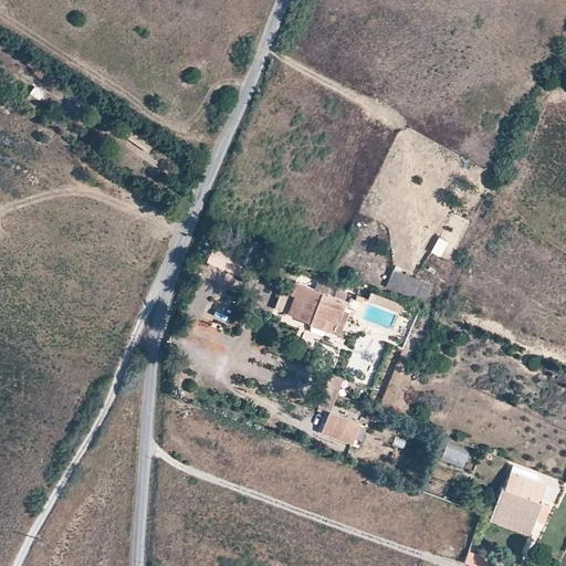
[(441,258),(449,243),(439,238),(431,253),(441,258)]
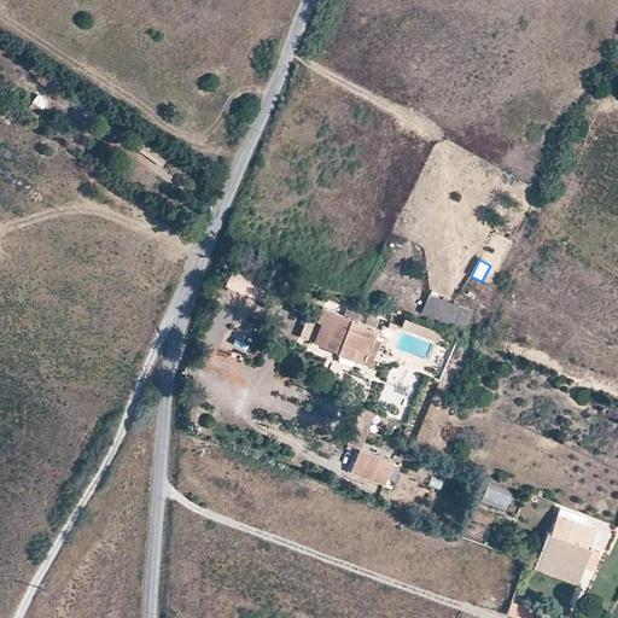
[(251,286),(255,275),(233,266),(228,278),(251,286)]
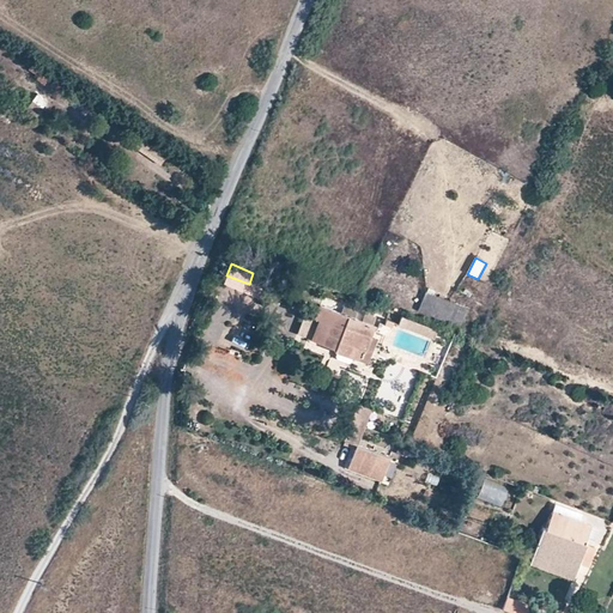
[(252,285),(262,289),(266,277),(256,273),(252,285)]
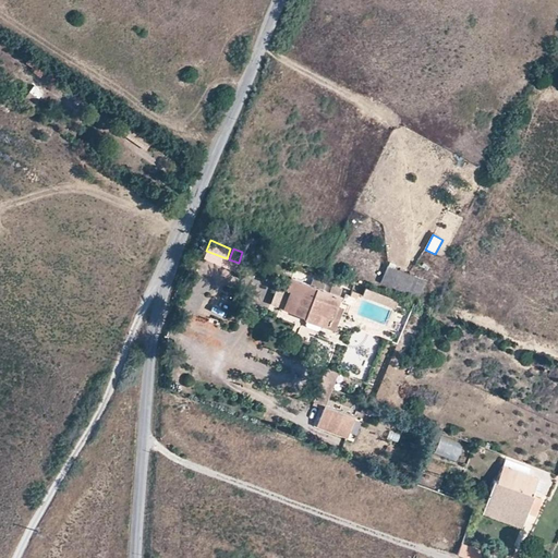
[(384,268),(377,284),(421,303),(428,288),(384,268)]
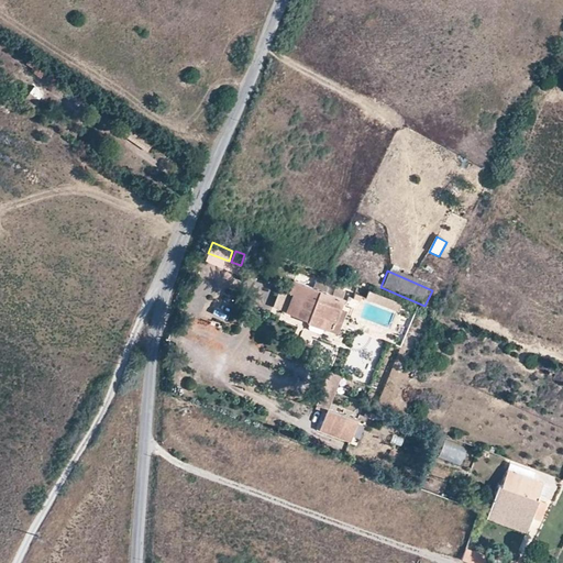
[(337,334),(346,312),(340,309),(343,300),(293,280),(288,290),(291,294),(284,311),(337,334)]
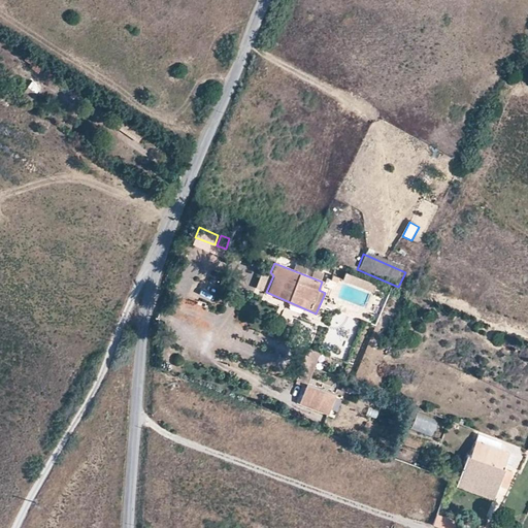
[(296,263),(295,269),(307,273),(309,267),(296,263)]
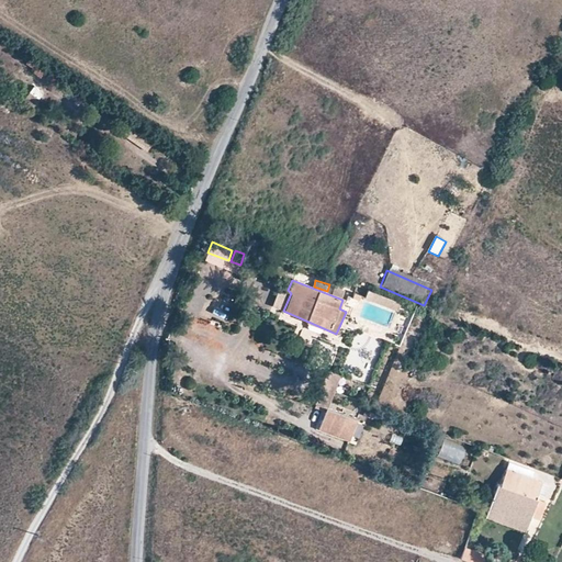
[(344,298),(345,290),(334,288),(333,295),(344,298)]
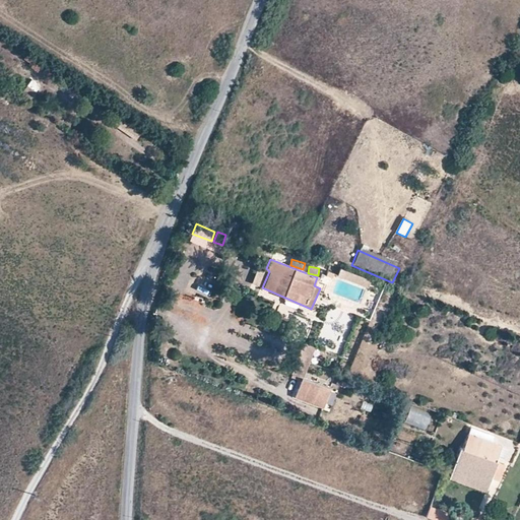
[(260,286),(266,272),(258,269),(252,283),(260,286)]
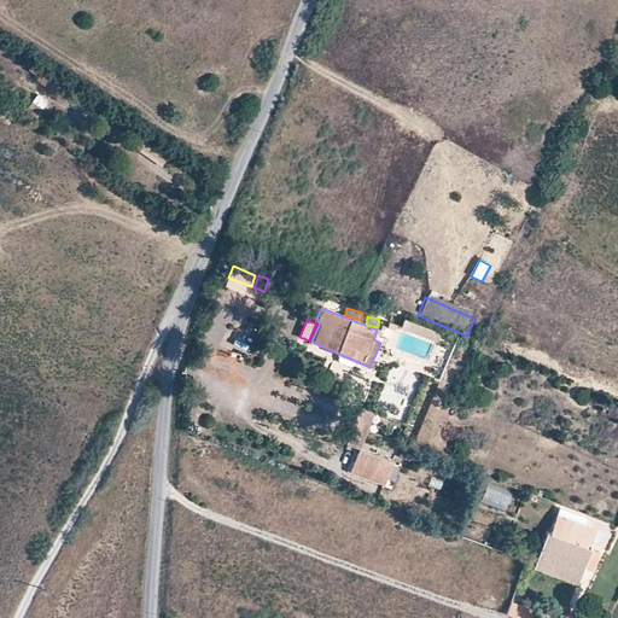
[(379,334),(391,339),(396,325),(389,322),(388,327),(382,325),(379,334)]
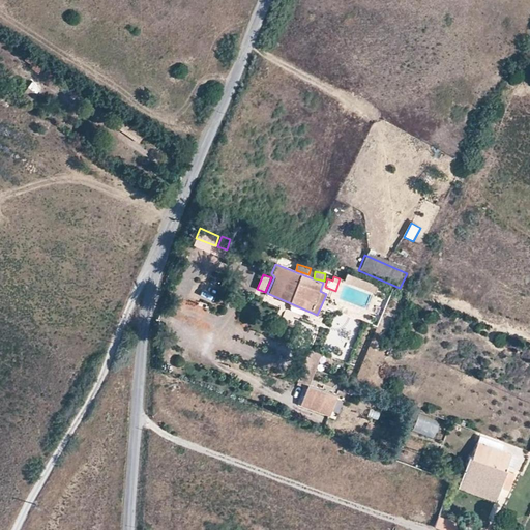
[(318,366),(323,355),(310,350),(305,361),(318,366)]
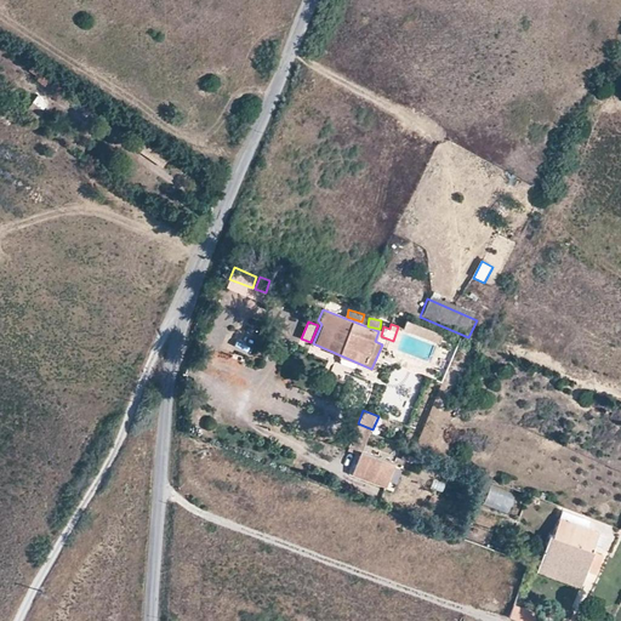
[(394,463),(360,451),(352,474),(386,486),(394,463)]
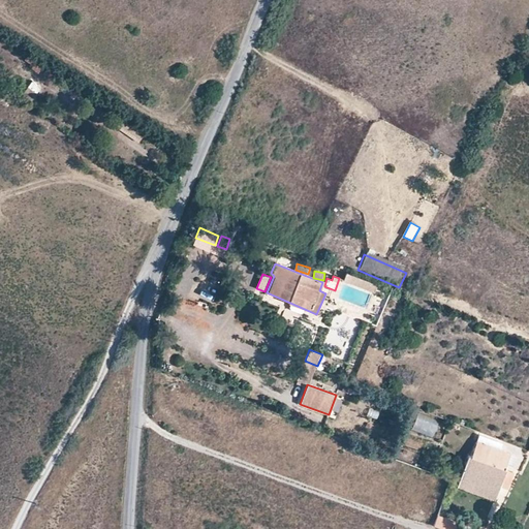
[(416,418),(413,432),(435,437),(438,424),(416,418)]
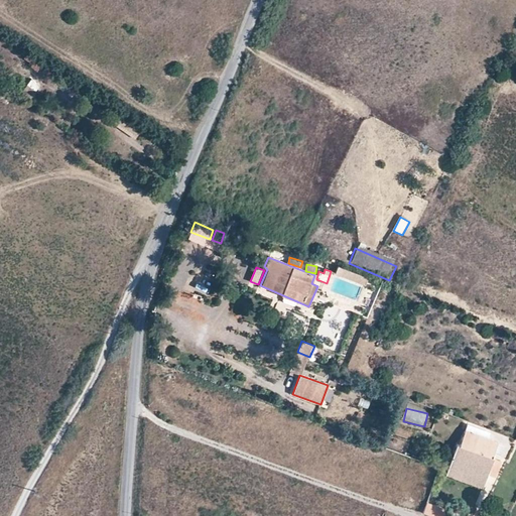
[(459,446),(449,469),(486,483),(489,478),(495,461),(492,459),(498,443),(489,440),(491,434),(468,426),(460,445),(459,446)]
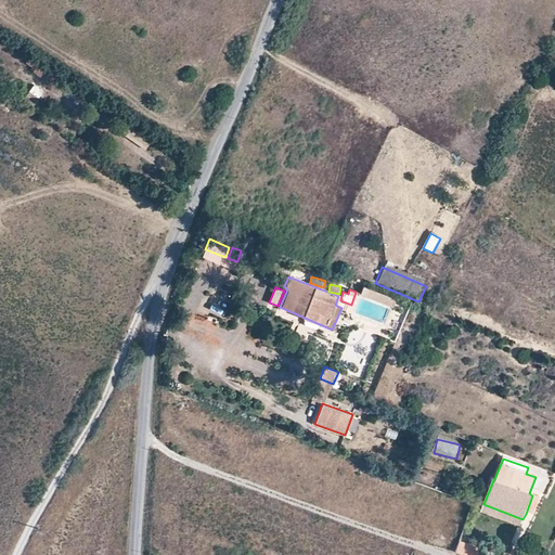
[(540,499),(532,495),(526,514),(532,516),(540,499)]
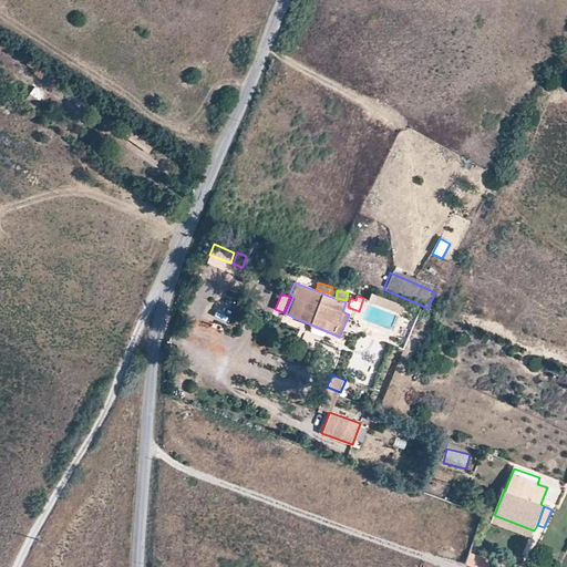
[(512,526),(533,534),(534,531),(494,515),(493,519),(512,526)]
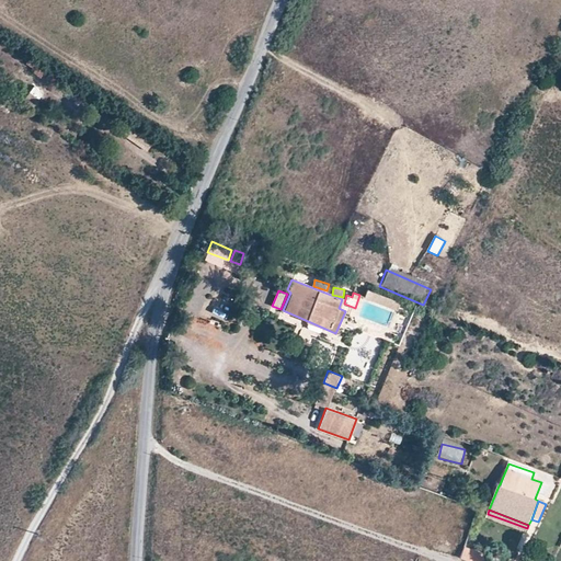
[(506,521),(488,514),(485,517),(526,533),(527,528),(506,521)]
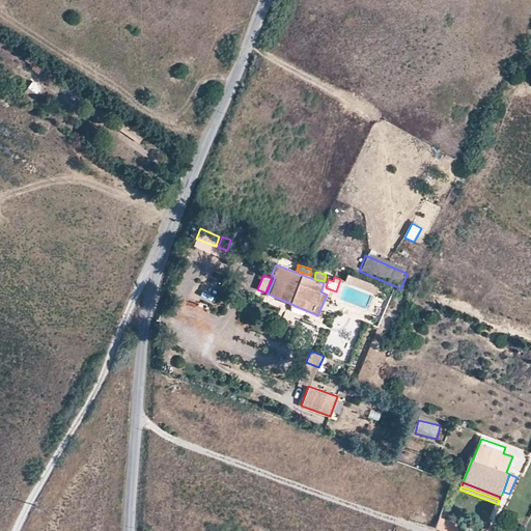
[(437,528),(443,530),(464,530),(465,528),(440,519),(437,528)]
